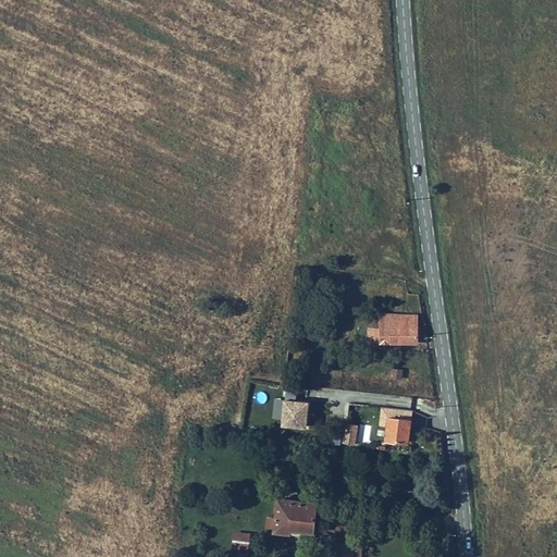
[(418,314),(369,313),(369,343),(418,342),(418,314)]
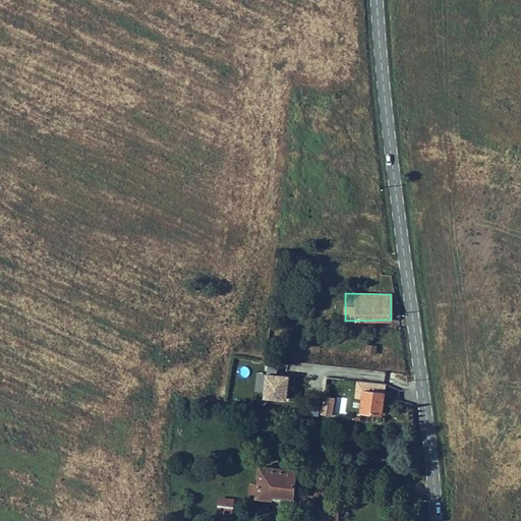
[(307,303),(296,302),(295,309),(306,310),(307,303)]
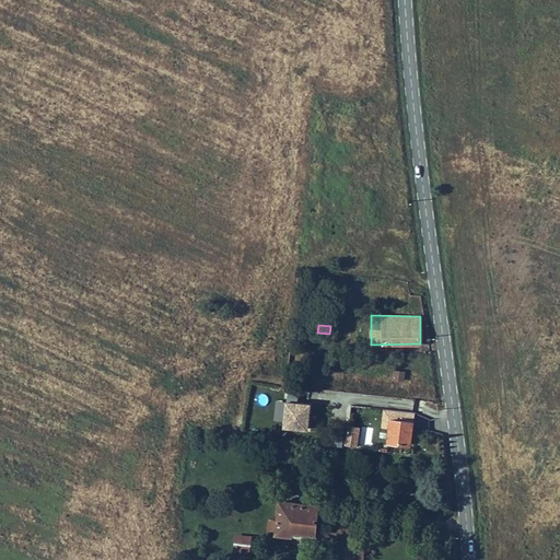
[(405,372),(394,371),(393,380),(404,381),(405,372)]
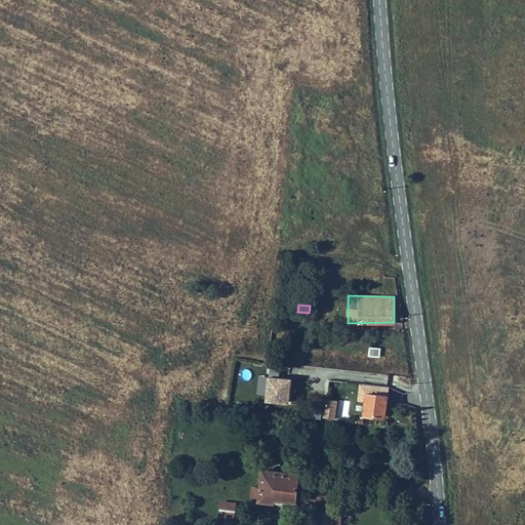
[(266,378),(239,376),(237,391),(248,393),(249,384),(265,385),(266,378)]
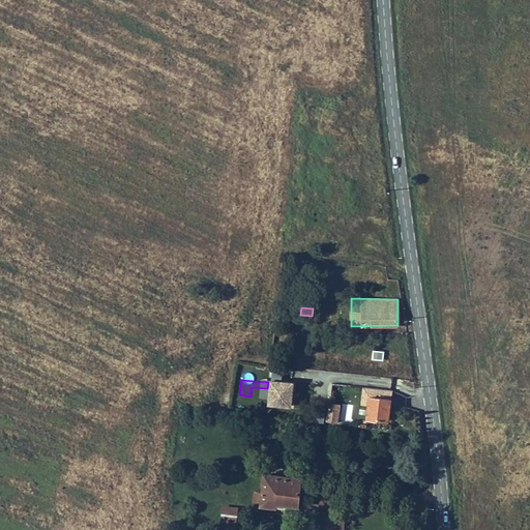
[(371,393),(363,392),(361,406),(369,407),(366,417),(388,420),(390,399),(371,396),(371,393)]
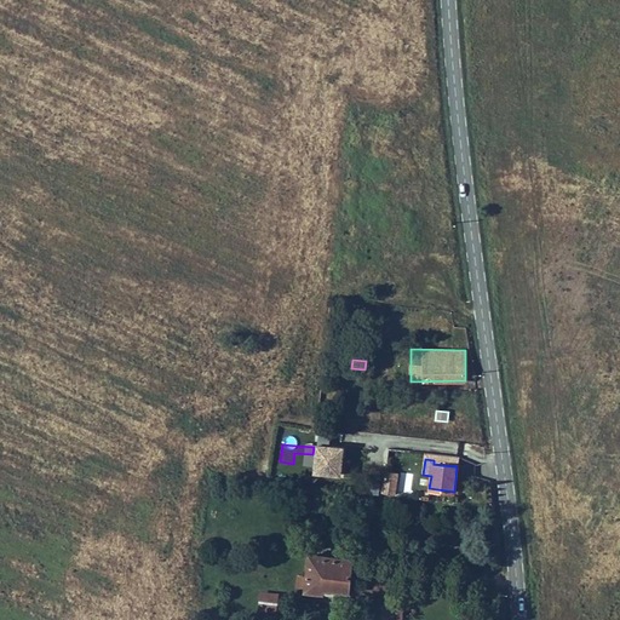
[(395,494),(400,471),(385,469),(382,491),(395,494)]
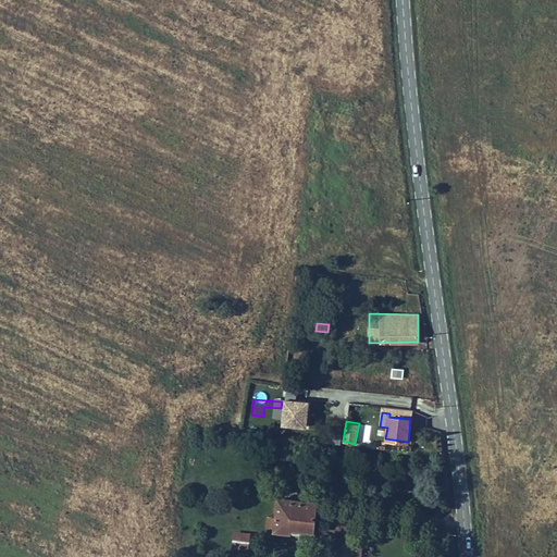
[(360,423),(357,441),(368,443),(371,425),(360,423)]
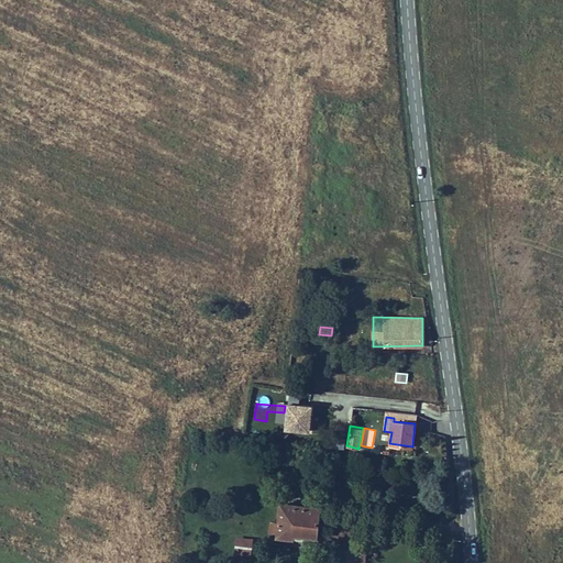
[(319,508),(280,504),(277,536),(291,538),(293,533),(316,537),(319,508)]
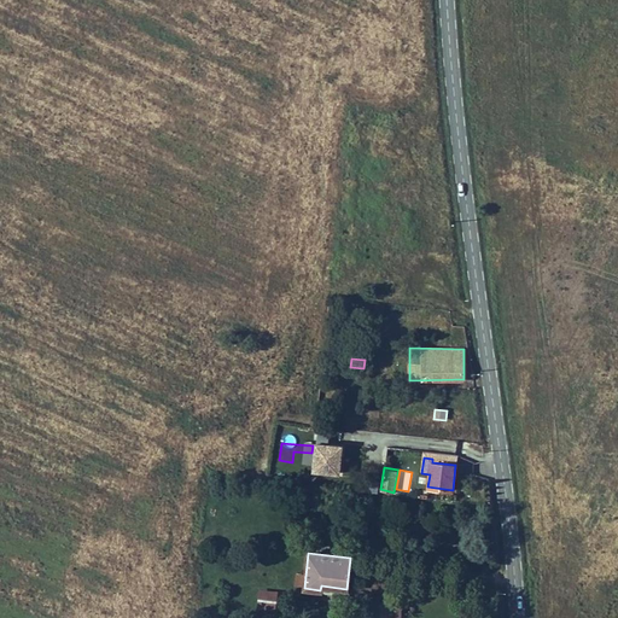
[(258,588),(257,608),(277,608),(278,589),(258,588)]
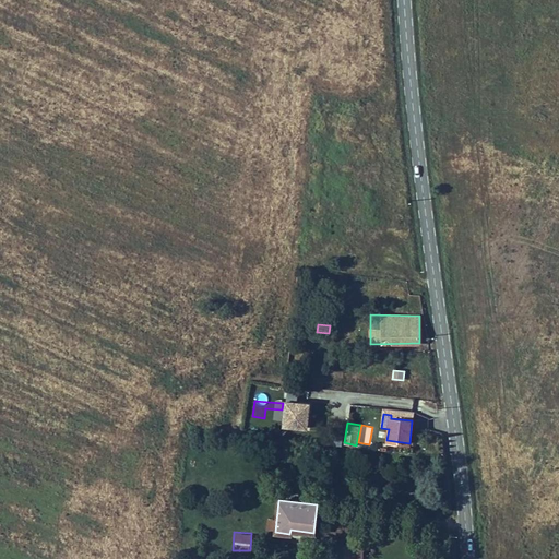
[(353,558),(354,546),(339,546),(337,558),(353,558)]
